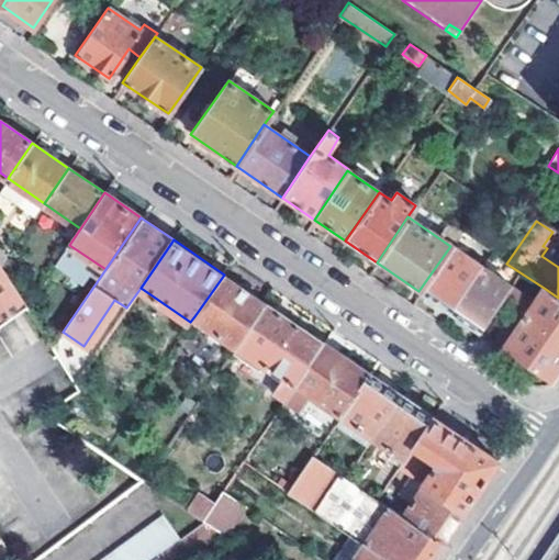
[(480,267),(450,246),(418,291),(449,311),(480,267)]
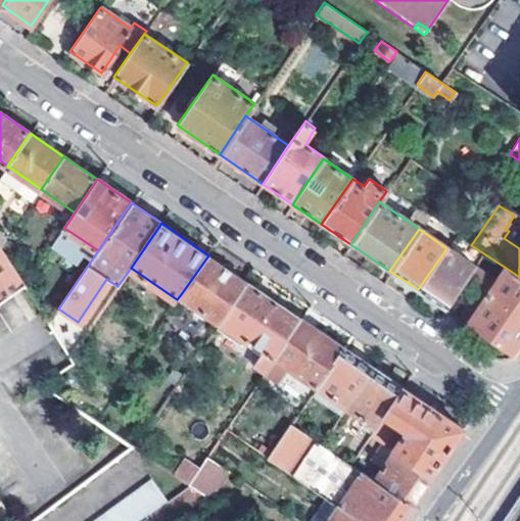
[(0,343),(9,358),(52,328),(0,248),(0,343)]
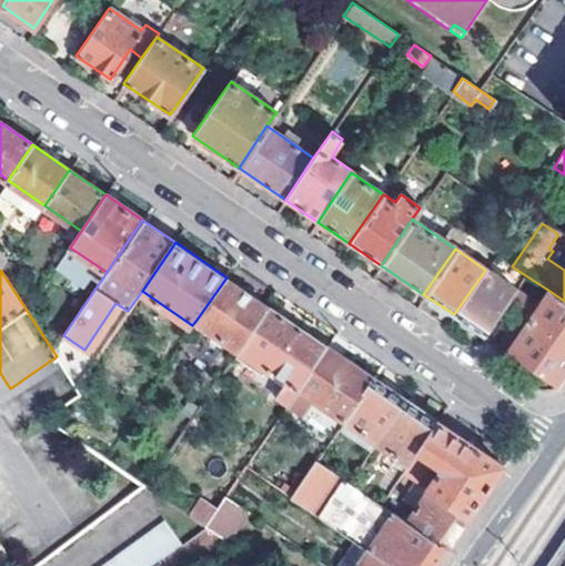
[(514,289),(485,270),(454,314),(484,335),(514,289)]
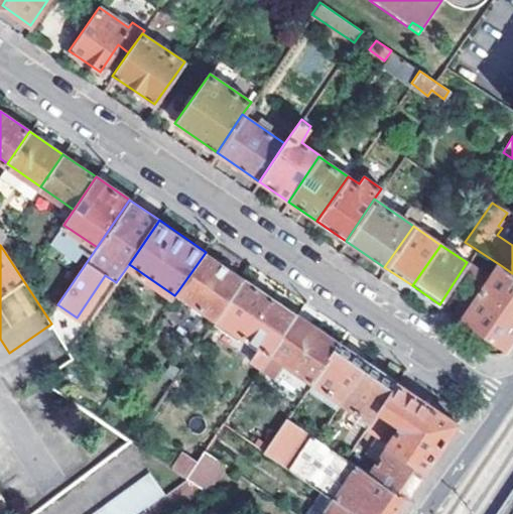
[(243,277),(206,252),(178,290),(216,316),(224,304),(243,277)]
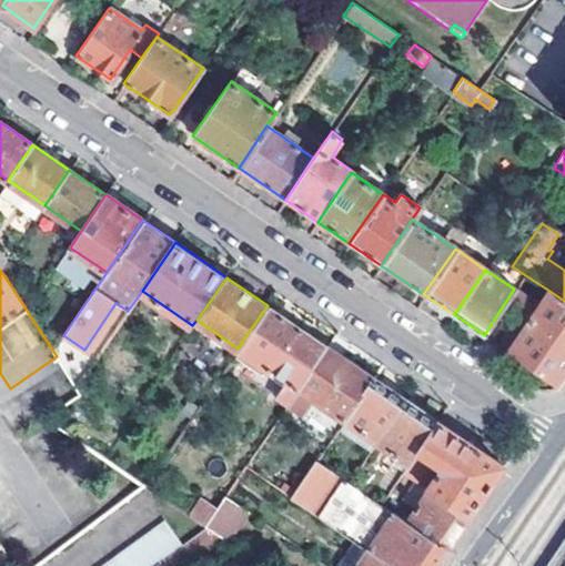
[(564,301),(550,291),(538,306),(514,289),(484,335),(556,384),(564,371),(564,301)]
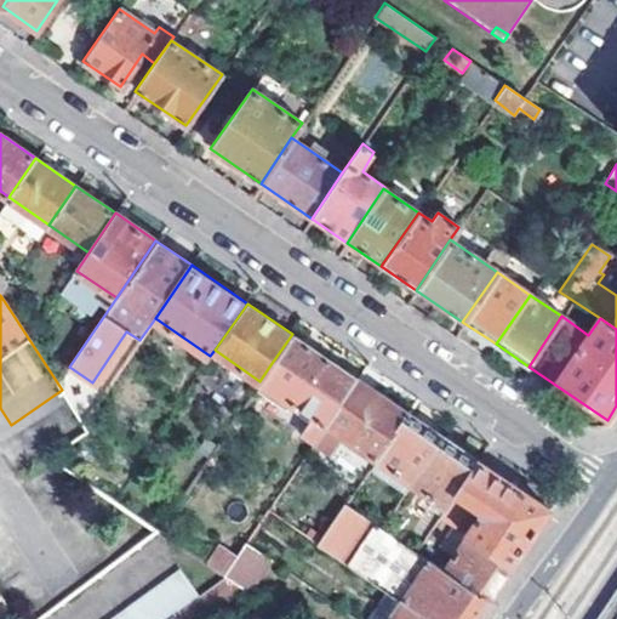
[(358,379),(292,334),(269,367),(295,384),(290,391),(296,396),(290,403),(310,419),(301,433),(314,443),(316,438),(358,379)]
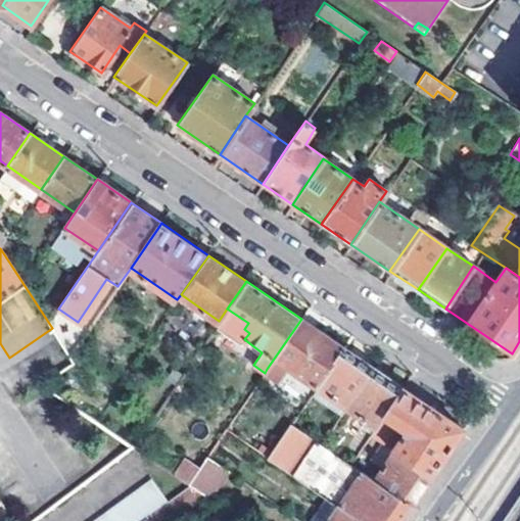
[(248,323),(227,309),(219,321),(244,339),(249,333),(244,329),(248,323)]
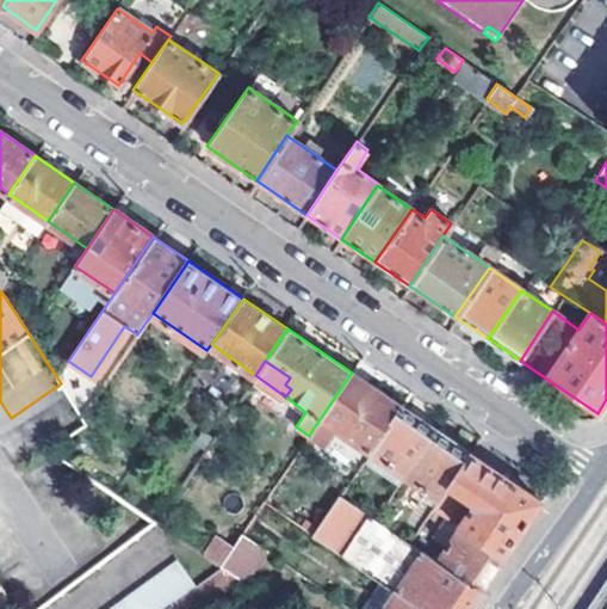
[(401,406),(352,373),(311,431),(326,443),(335,429),(369,451),(401,406)]
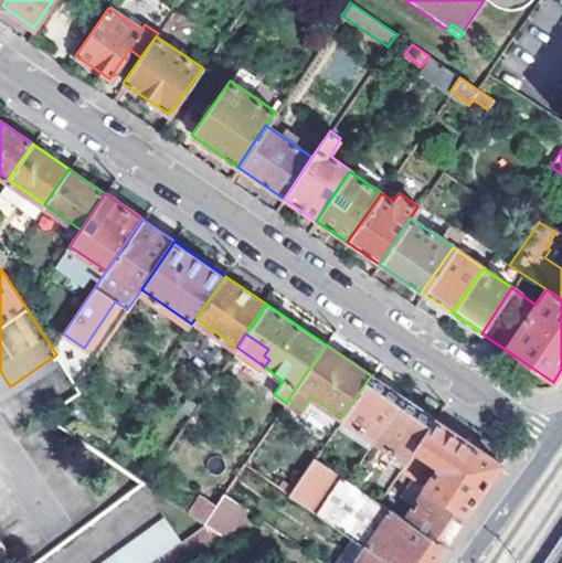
[(341,417),(374,439),(403,396),(371,375),(341,417)]
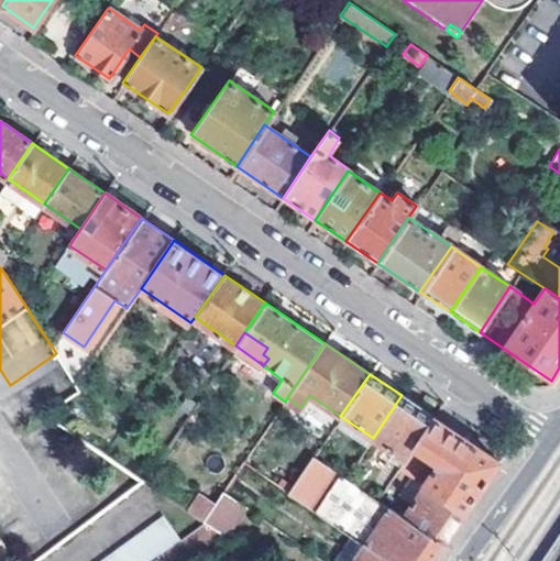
[(434,417),(402,395),(373,438),(405,459),(413,447),(434,417)]
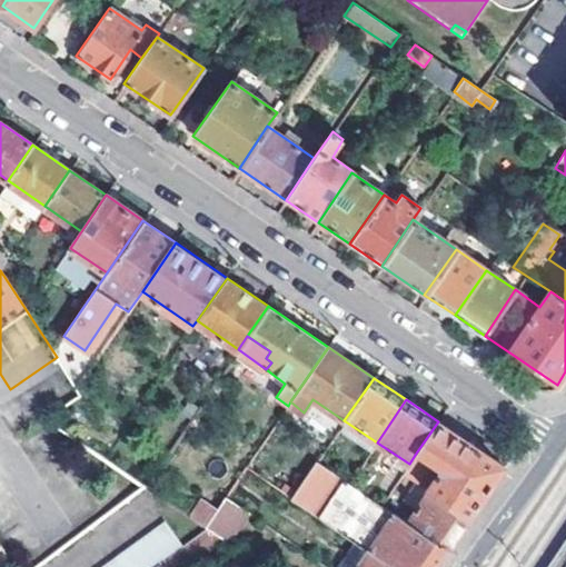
[(438,421),(417,451),(444,468),(428,490),(468,517),(494,479),(504,465),(458,435),(438,421)]
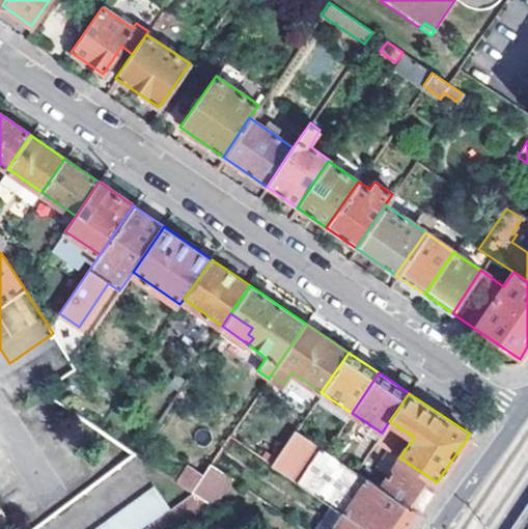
[(0,414),(8,410),(0,396),(0,414)]
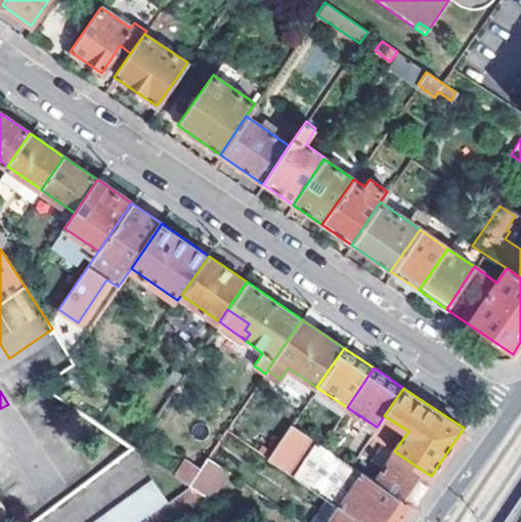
[(339,506),(362,473),(291,425),(268,460),(339,506)]
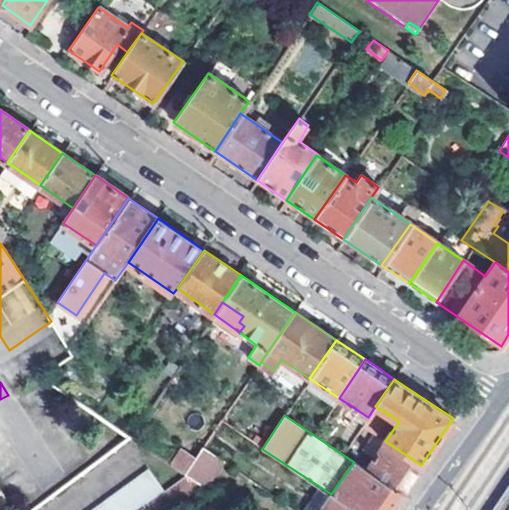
[(421,465),(385,441),(366,470),(402,494),(406,488),(421,465)]
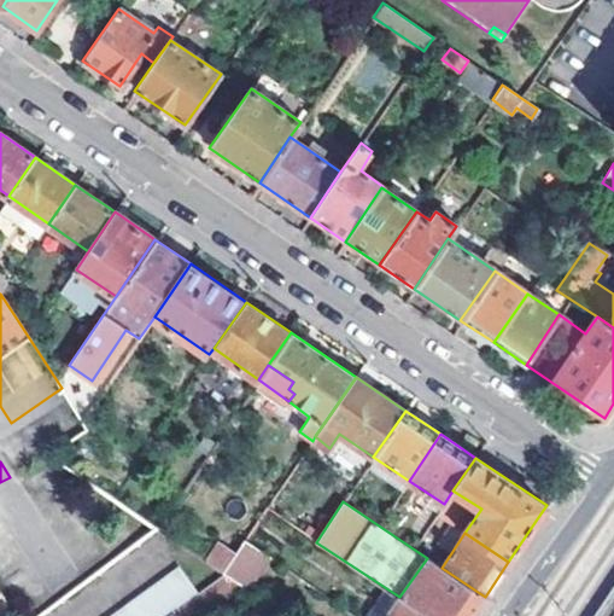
[(244,540),(221,571),(237,582),(244,587),(265,555),(244,540)]
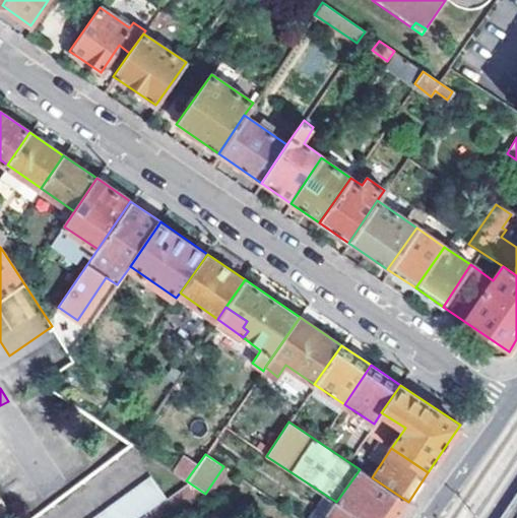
[(372,477),(360,469),(336,502),(361,517),(396,517),(404,508),(408,502),(372,477)]
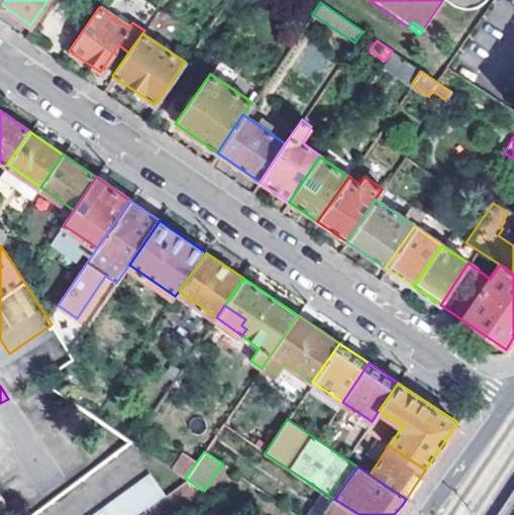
[(148,473),(89,514),(133,514),(140,510),(164,494),(148,473)]
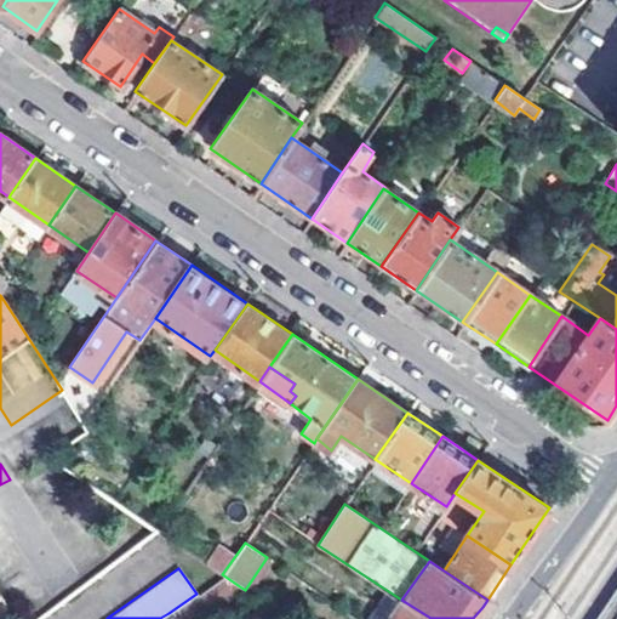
[(222,574),(209,585),(223,596),(238,585),(222,574)]
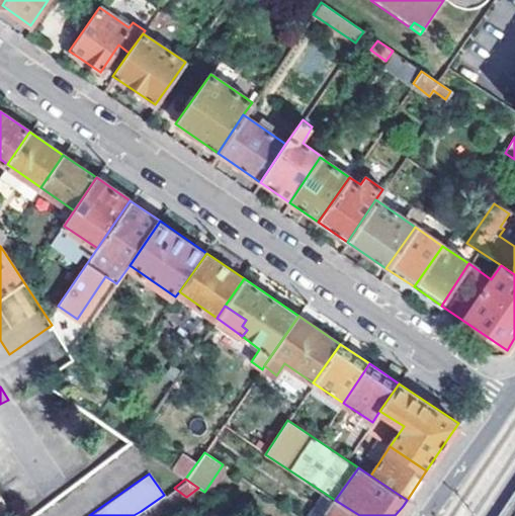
[(514,515),(514,485),(494,515),(514,515)]
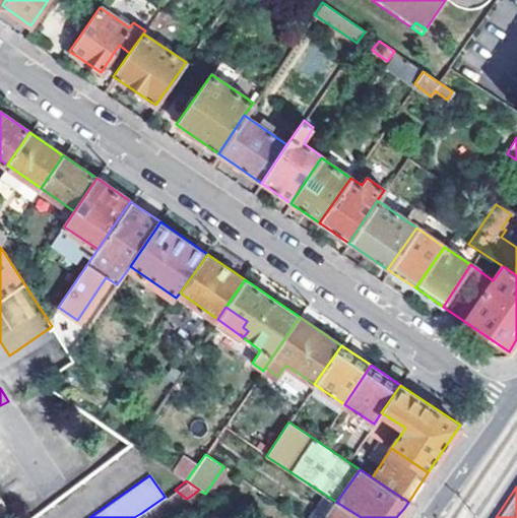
[(141,513),(148,517),(159,517),(187,499),(175,490),(165,497),(141,513)]
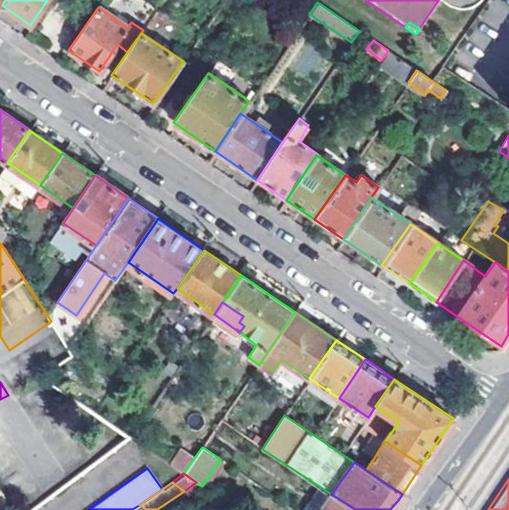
[(0,509),(12,509),(0,490),(0,509)]
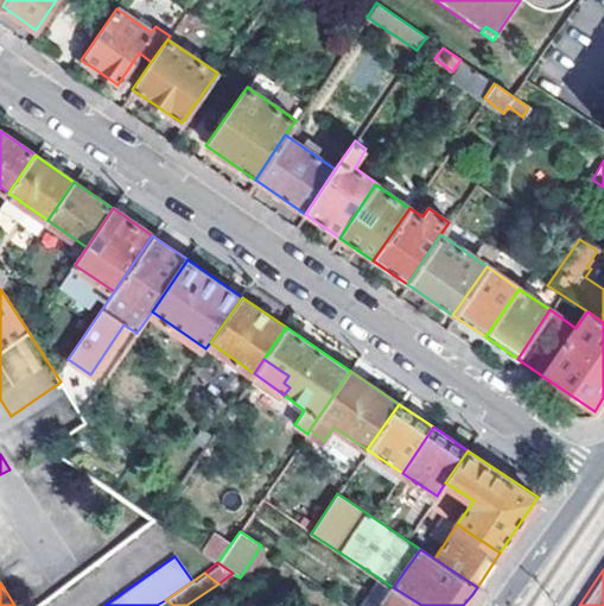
[(380,605),(421,605),(393,587),(380,605)]
